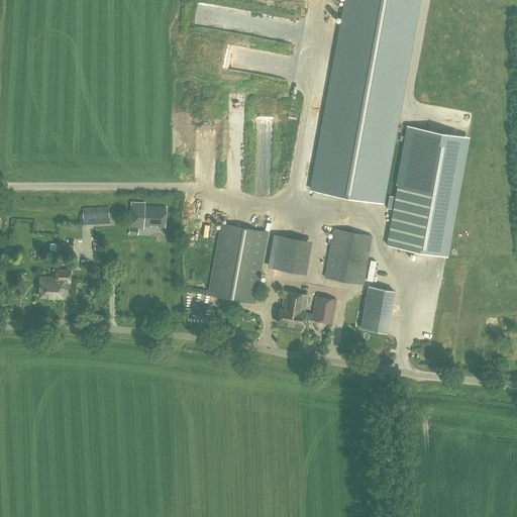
[(384,203),(419,0),(343,0),(310,190),(384,203)]
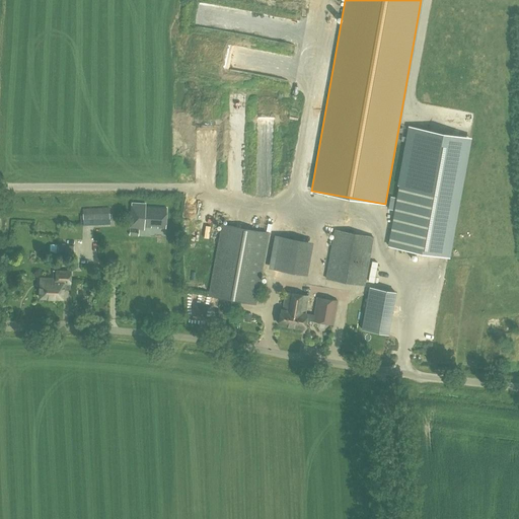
[(265,149),(264,158),(271,159),(275,128),(264,126),(262,140),(268,141),(267,149),(265,149)]
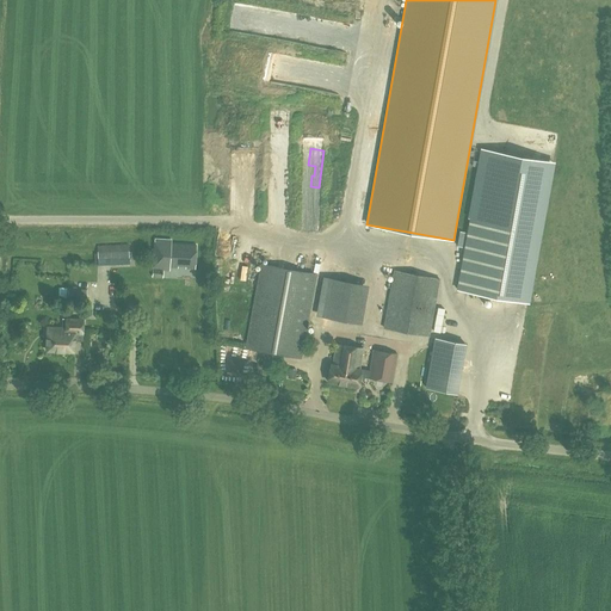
[(464,247),(456,289),(529,302),(555,162),(482,149),(467,233),(464,247)]
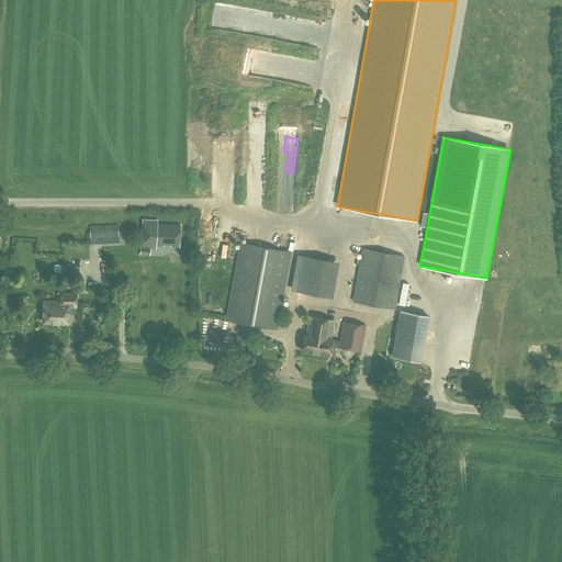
[(423,213),(420,226),(427,227),(429,214),(423,213)]
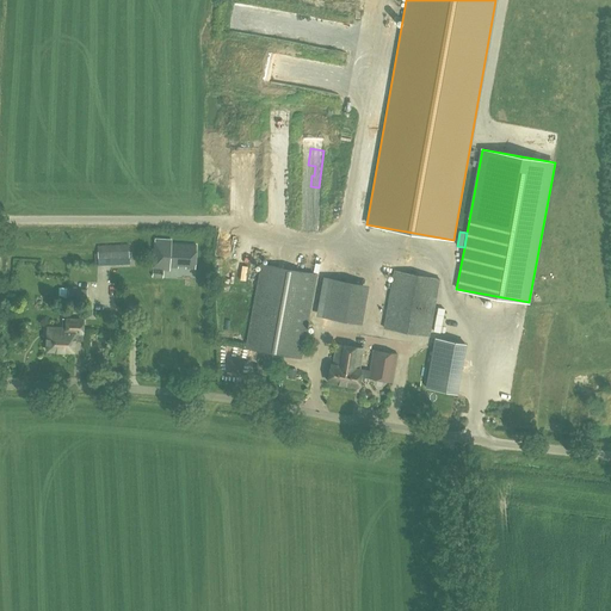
[(155,240),(153,277),(164,278),(164,270),(170,271),(170,267),(177,267),(178,265),(186,265),(185,269),(196,269),(197,245),(170,244),(171,240),(155,240)]
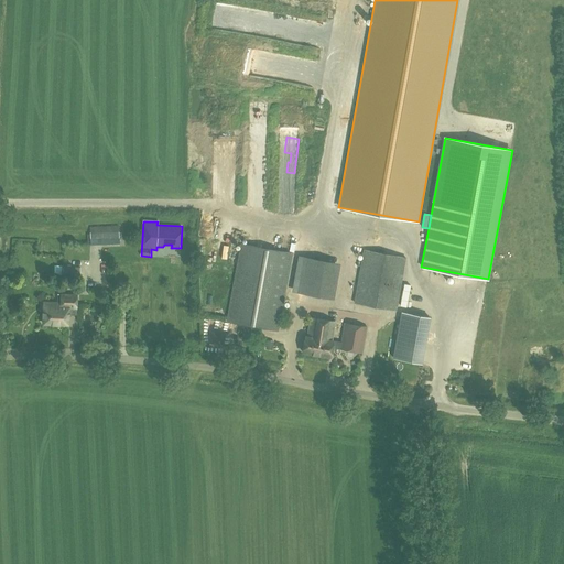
[(89,231),(89,245),(119,243),(119,232),(101,234),(101,231),(89,231)]
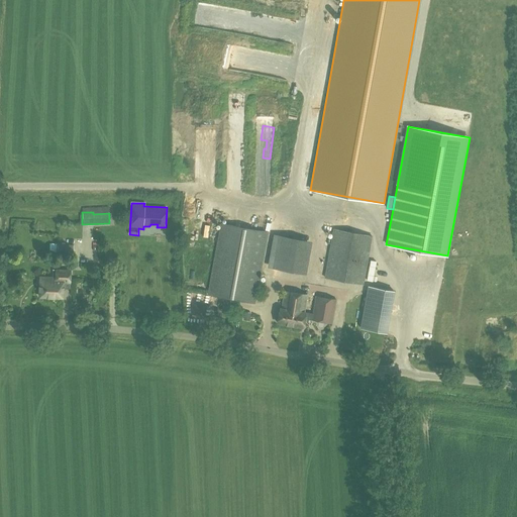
[(207,295),(254,304),(269,232),(221,223),(207,295)]
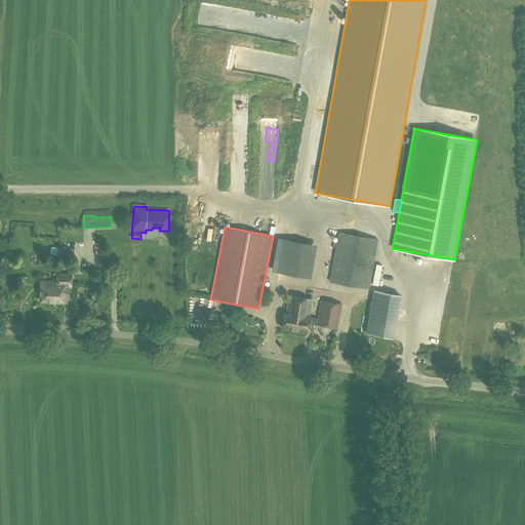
[(330,282),(368,289),(377,240),(338,233),(330,282)]
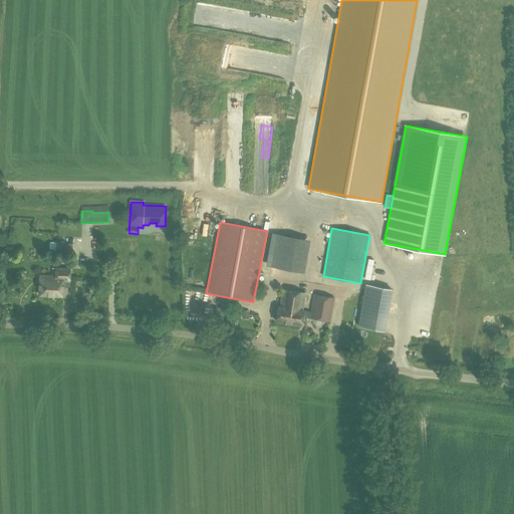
[(266,265),(304,273),(310,240),(272,233),(266,265)]
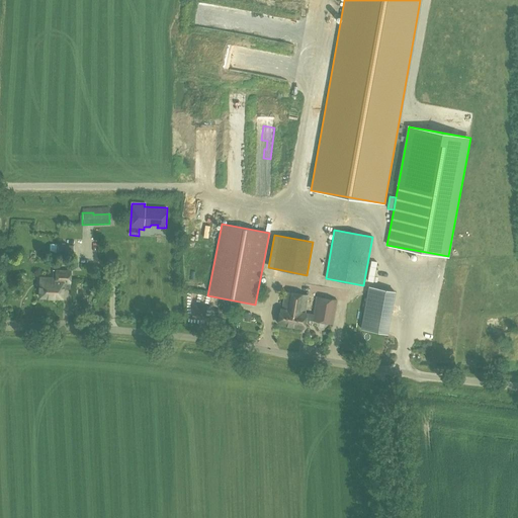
[(58,253),(73,254),(74,246),(59,245),(58,253)]
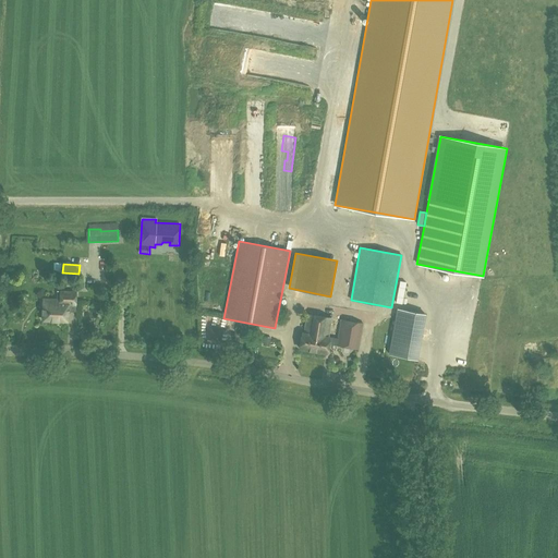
[(44,320),(68,322),(69,304),(76,304),(76,292),(61,292),(61,301),(44,300),(44,320)]
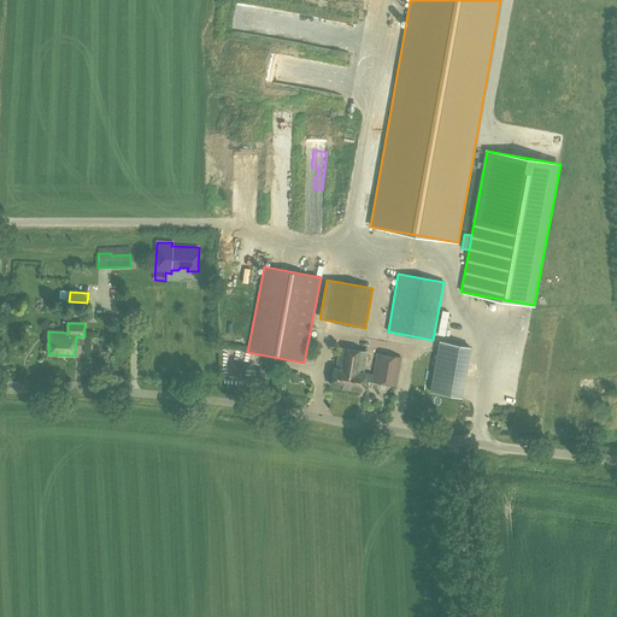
[(429,394),(460,399),(470,347),(439,342),(429,394)]
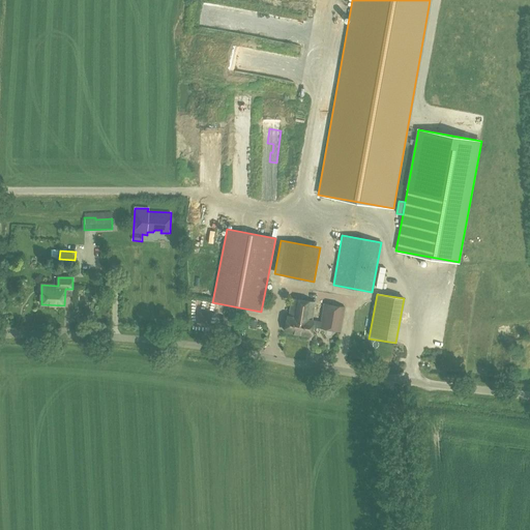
[(285,331),(311,335),(312,326),(341,331),(345,307),(324,304),(321,322),(313,321),(316,302),(292,298),(289,316),(287,316),(285,331)]
